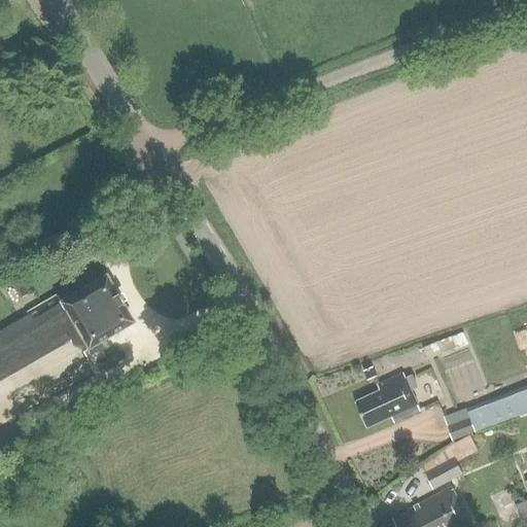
[(0,429),(94,376),(81,354),(132,324),(104,277),(59,304),(55,297),(0,329),(0,429)]
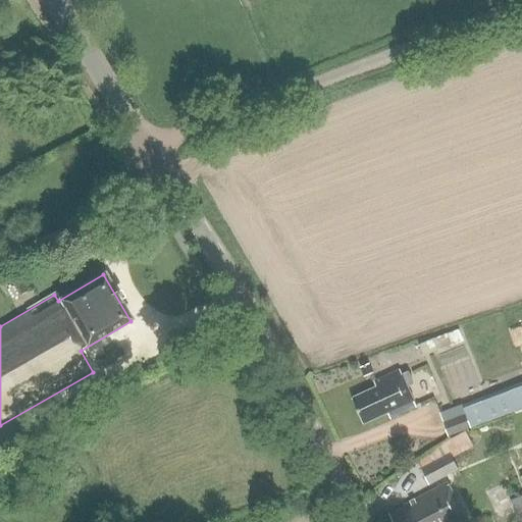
[(25,274),(12,282),(20,295),(33,288),(25,274)]
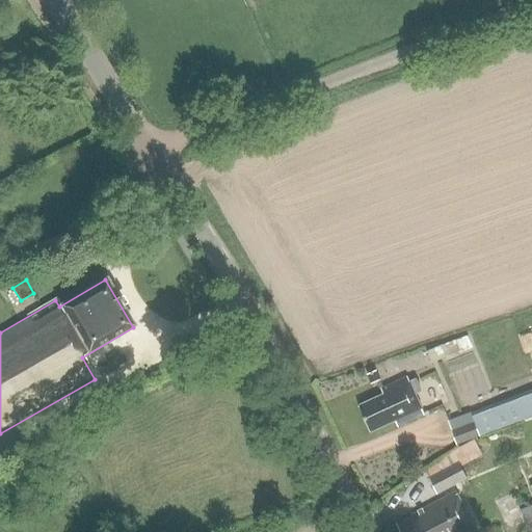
[(471,348),(467,337),(443,345),(447,356),(471,348)]
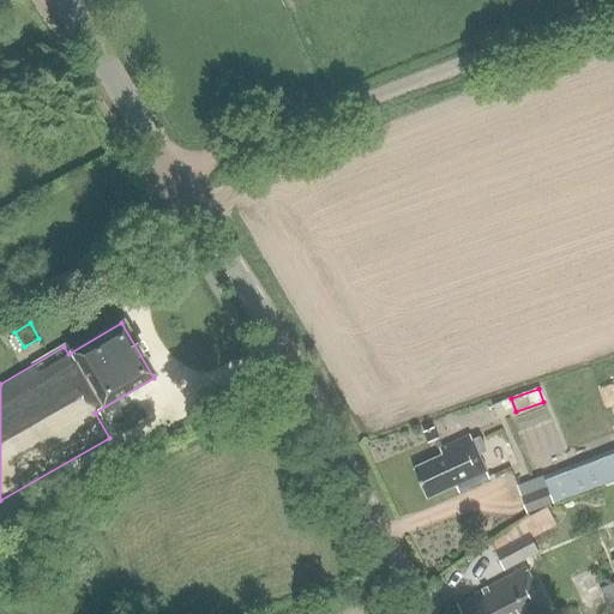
[(434,429),(423,434),(427,444),(438,439),(434,429)]
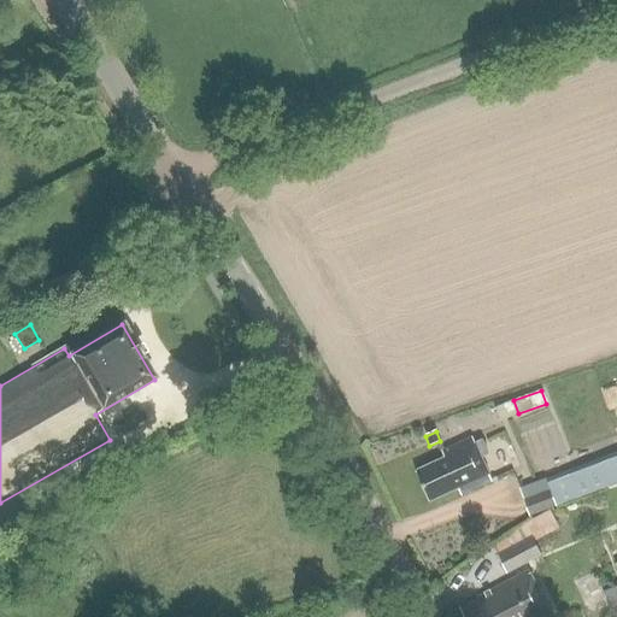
[(442,453),(445,459),(416,474),(429,504),(458,491),(462,497),(491,483),(482,459),(488,457),(482,441),(474,445),(471,439),(442,453)]
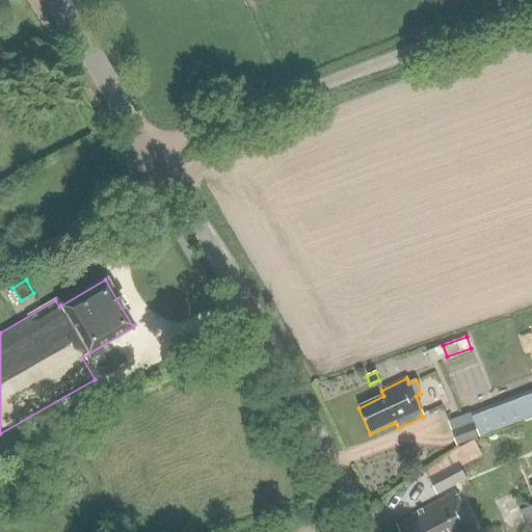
[(474,422),(452,431),(458,447),(531,418),(531,394),(472,418),(474,422)]
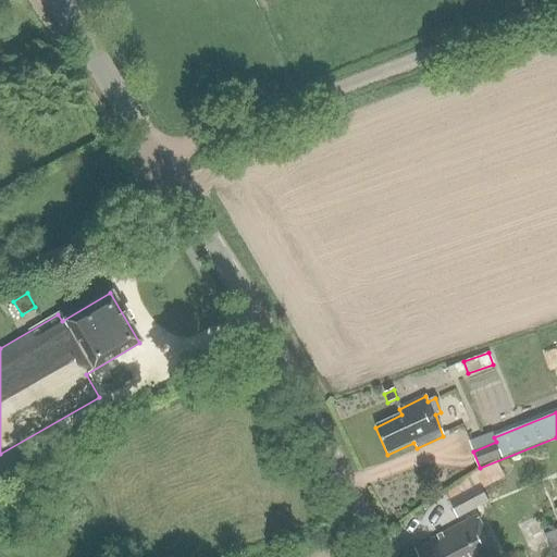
[(474,473),(447,492),(459,519),(491,502),(485,487),(506,478),(497,461),(474,473)]
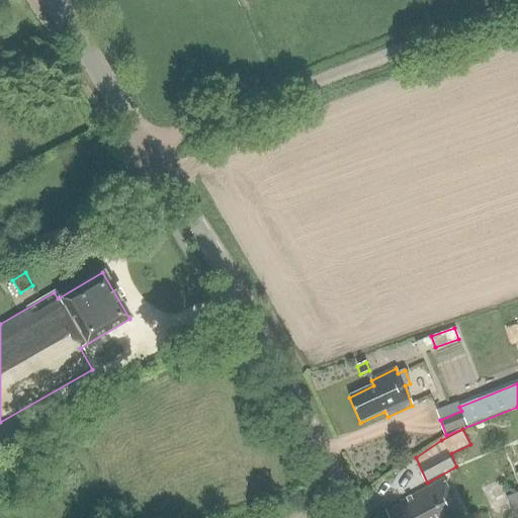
[(412,499),(411,498),(384,511),(389,517),(462,517),(444,482),(412,499)]
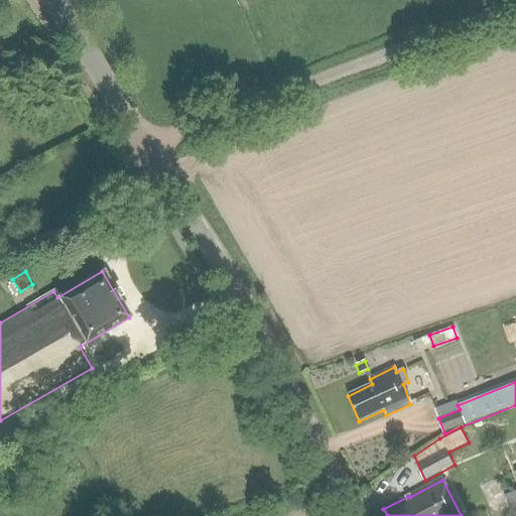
[(515,489),(507,493),(515,514),(515,489)]
